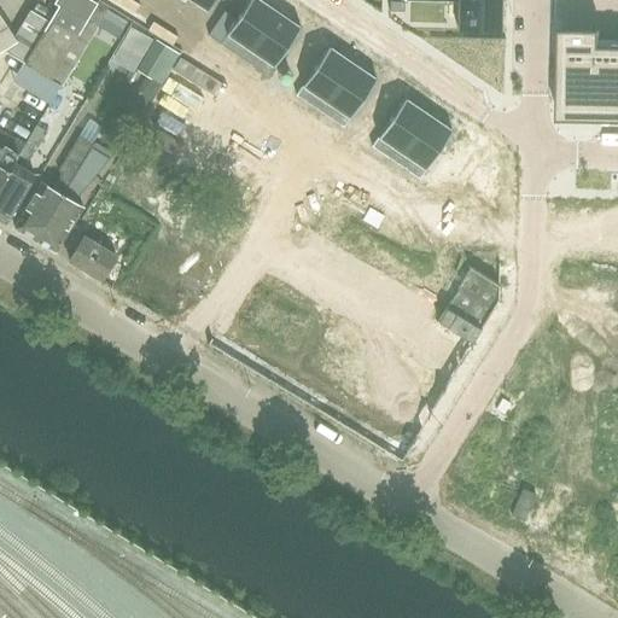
[(31,11),(6,52),(22,62),(59,85),(60,85),(108,9),(93,0),(53,0),(53,1),(59,5),(59,6),(50,22),(31,11)]
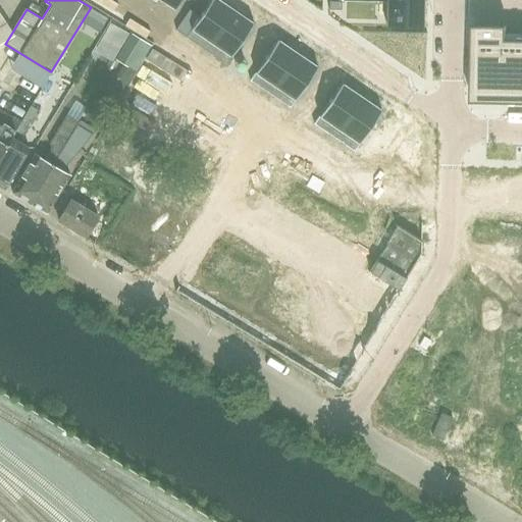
[(118,4),(111,0),(106,0),(103,4),(114,11),(118,4)]
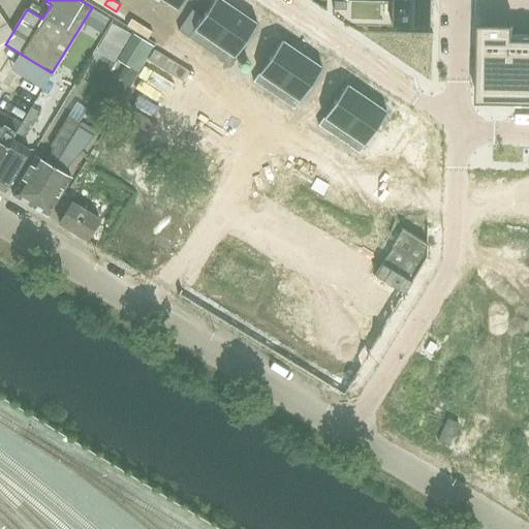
[(157,0),(157,1),(158,2),(158,0),(164,0),(177,8),(178,9),(184,0),(157,0)]
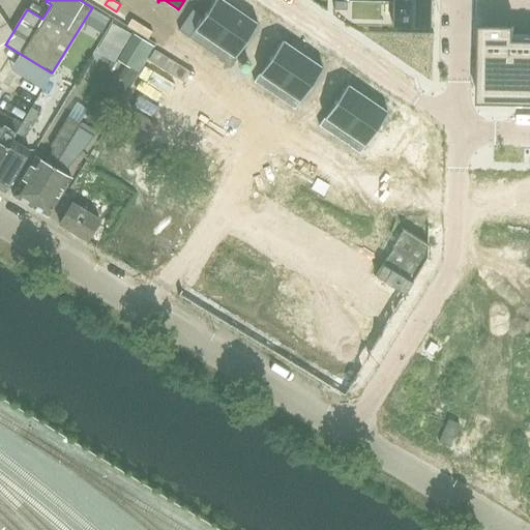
[(209,51),(237,9),(223,0),(213,0),(203,17),(193,9),(178,30),(209,51)]
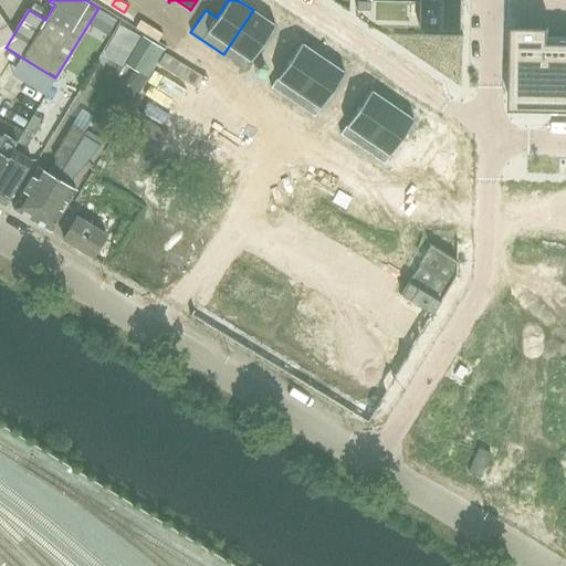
[(357,1),(357,10),(370,10),(370,1),(357,1)]
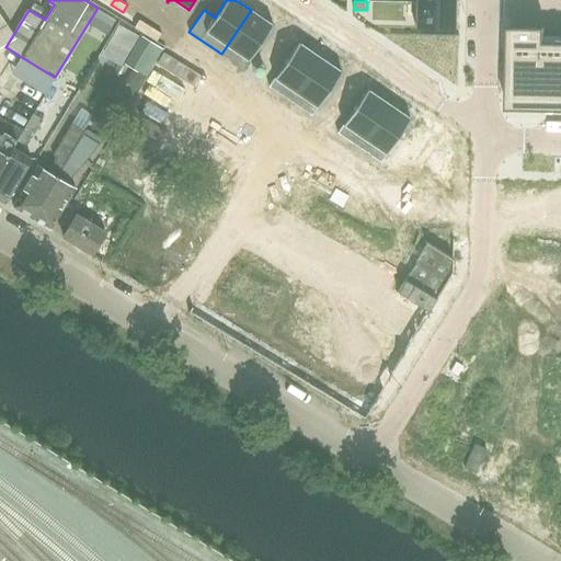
[(416,2),(416,26),(455,27),(455,3),(416,2)]
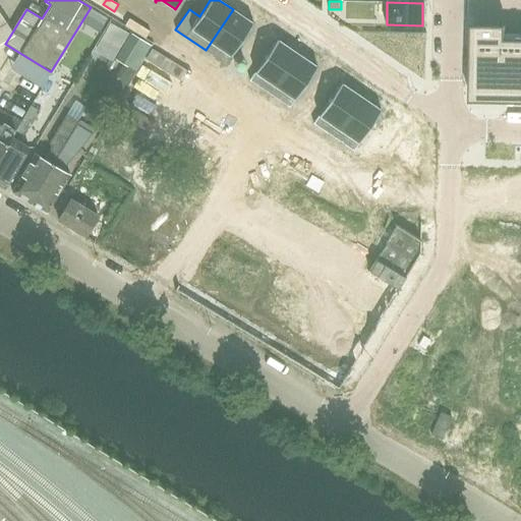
[(233,9),(206,50),(226,64),(253,23),(252,22),(233,9)]
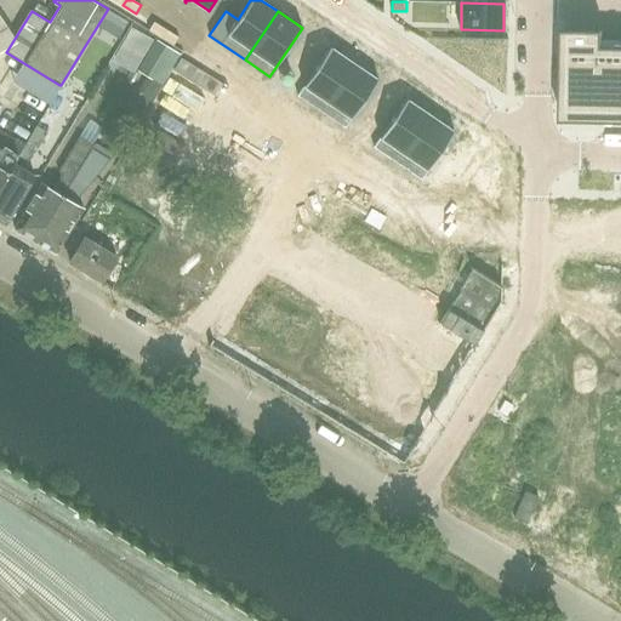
[(149,30),(161,38),(166,29),(154,22),(149,30)]
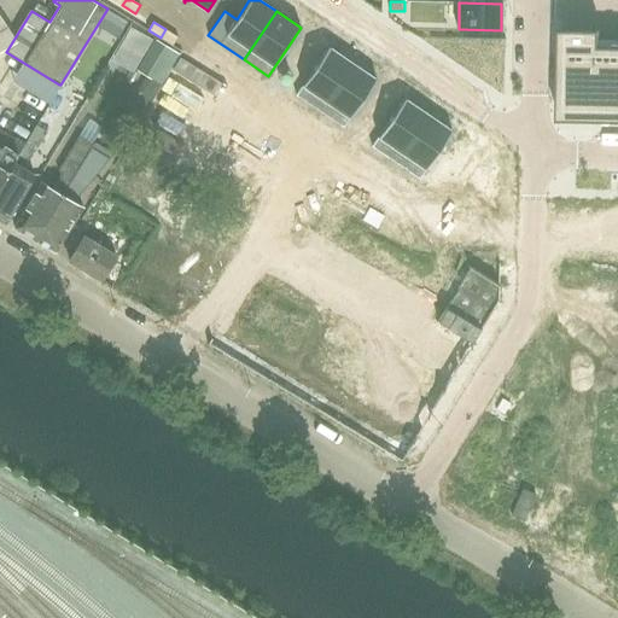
[(561,28),(559,110),(617,110),(617,38),(601,38),(601,29),(561,28)]
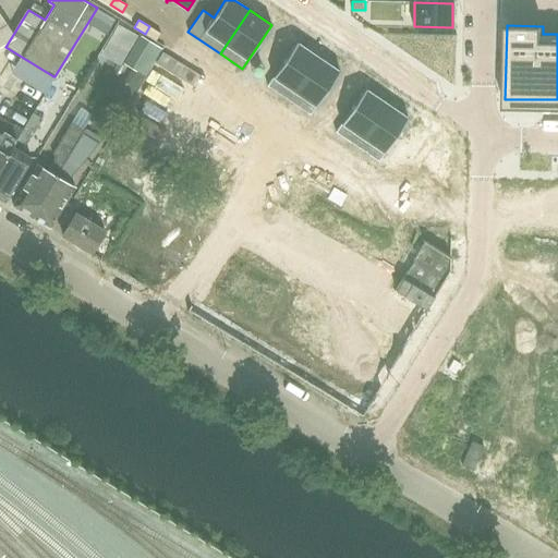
[(156,41),(156,40),(160,34),(149,26),(145,34),(156,41)]
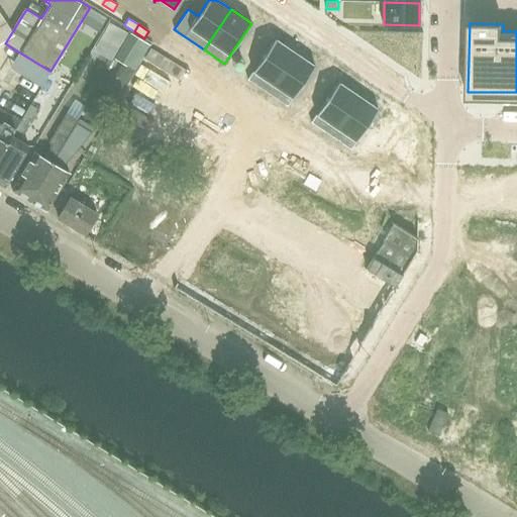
[(151,47),(131,34),(115,61),(128,69),(135,57),(142,61),(151,47)]
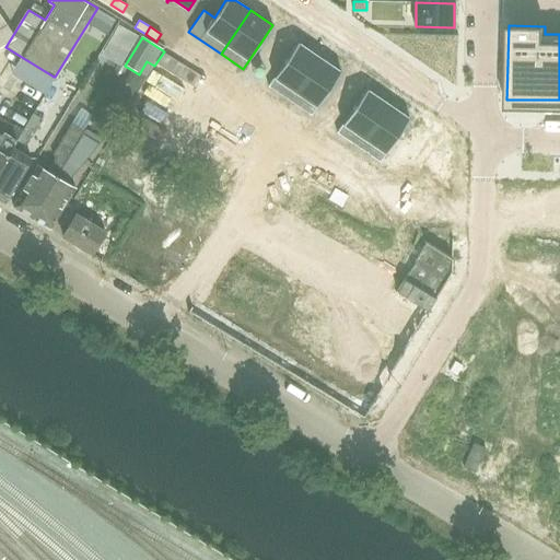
[(269,57),(252,83),(266,92),(269,86),(290,101),(319,57),(299,43),(298,42),(295,46),(282,66),(269,57)]
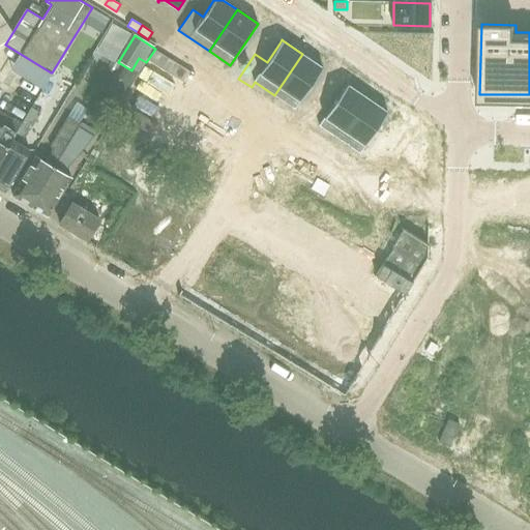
[(302,54),(274,95),(294,109),(290,114),(301,122),(319,96),(308,89),(323,67),(322,66),(322,67),(302,54)]
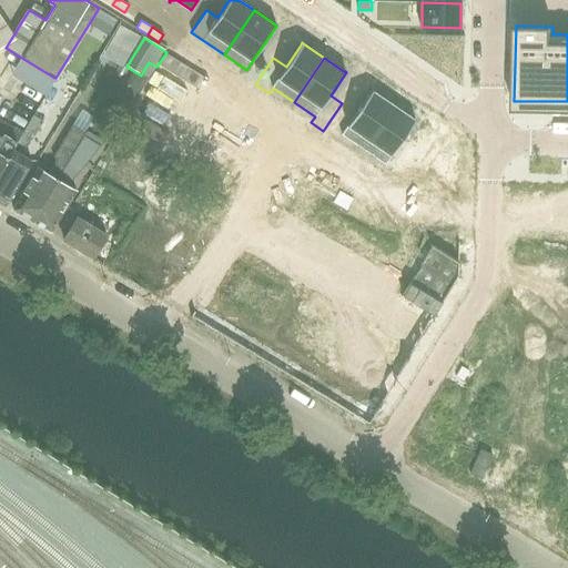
[(176,99),(190,107),(196,95),(183,87),(176,99)]
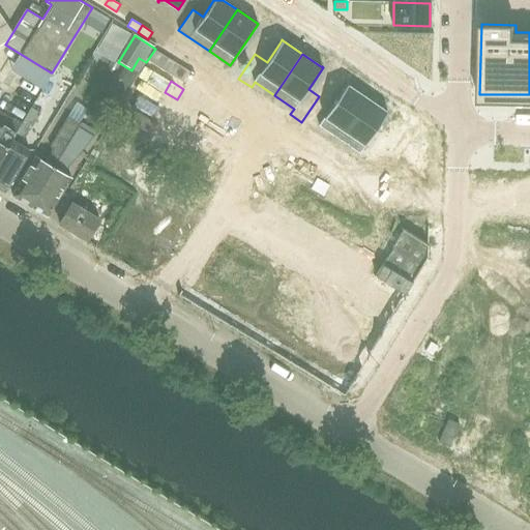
[(322,98),(304,123),(316,131),(320,126),(340,140),(367,98),(348,85),(347,84),(332,106),(322,98)]
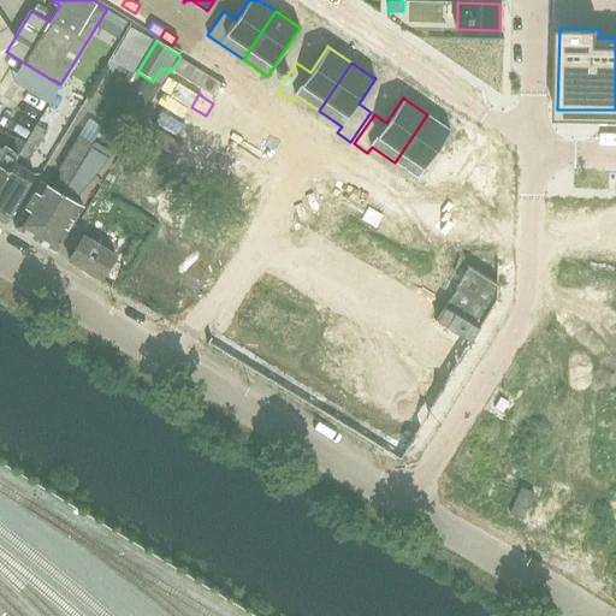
[(213,104),(206,116),(220,124),(227,112),(213,104)]
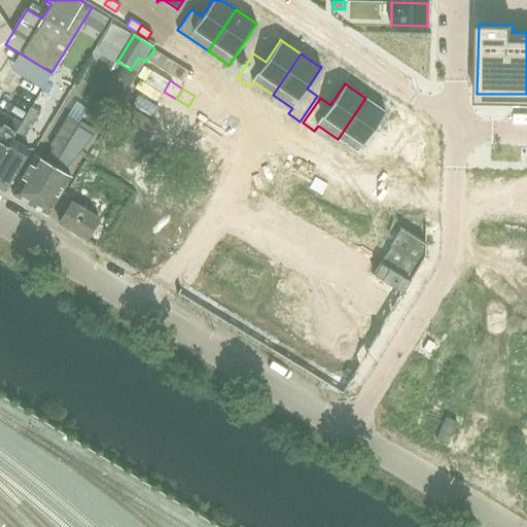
[(365,98),(338,139),(358,152),(367,160),(382,139),(372,132),(386,111),(385,110),(384,111),(365,98)]
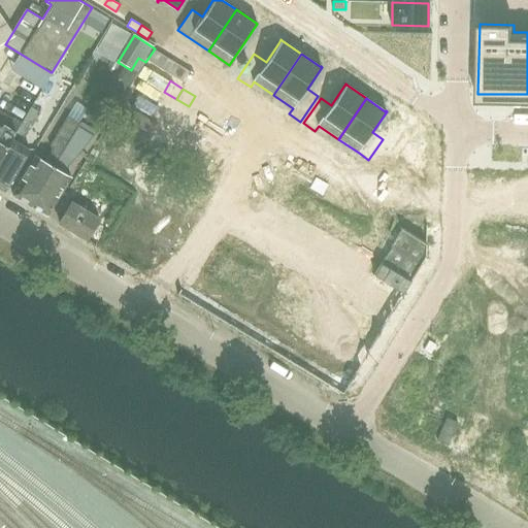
[(11,139),(0,158),(0,186),(5,190),(29,151),(29,150),(19,143),(31,124),(33,125),(40,113),(31,107),(22,123),(21,125),(17,130),(15,132),(11,139)]
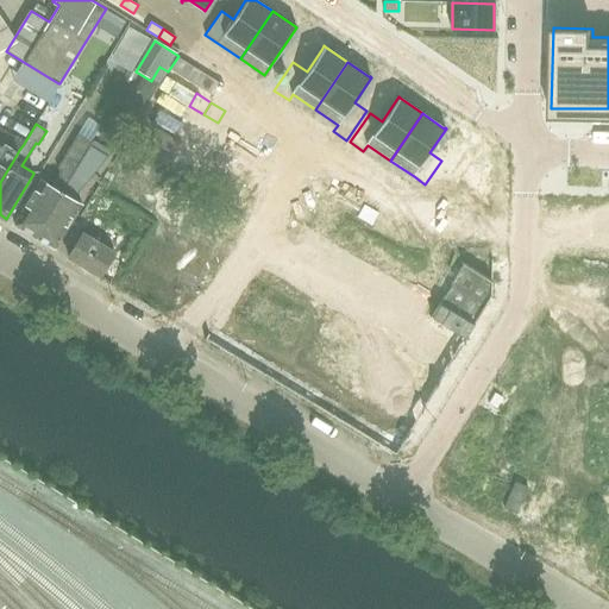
[(41,179),(14,224),(35,236),(71,174),(92,142),(79,135),(60,167),(63,168),(52,186),(41,179)]
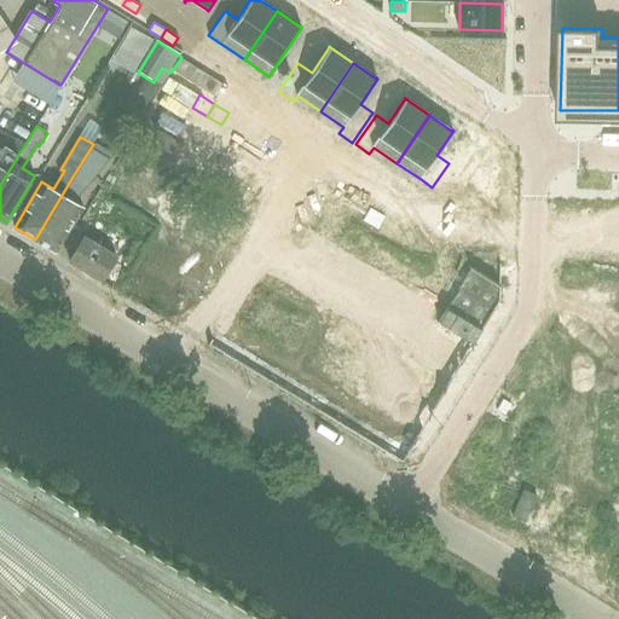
[(16,138),(11,146),(19,152),(24,146),(25,144),(16,138)]
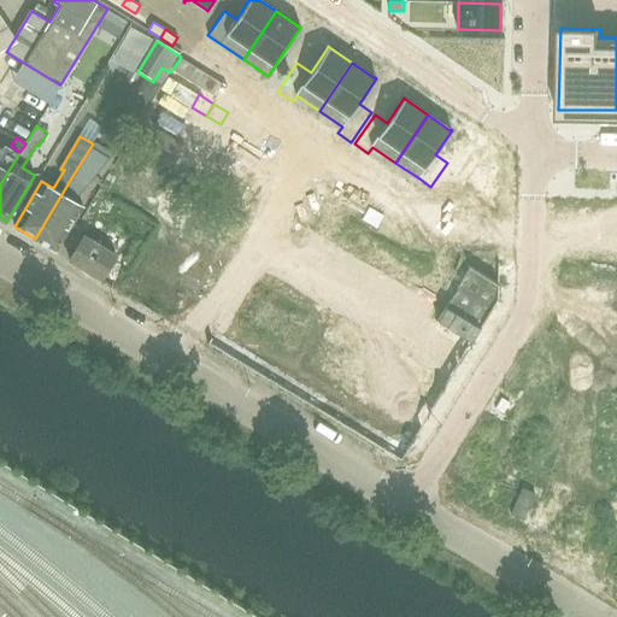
[(285,163),(293,151),(278,142),(270,154),(285,163)]
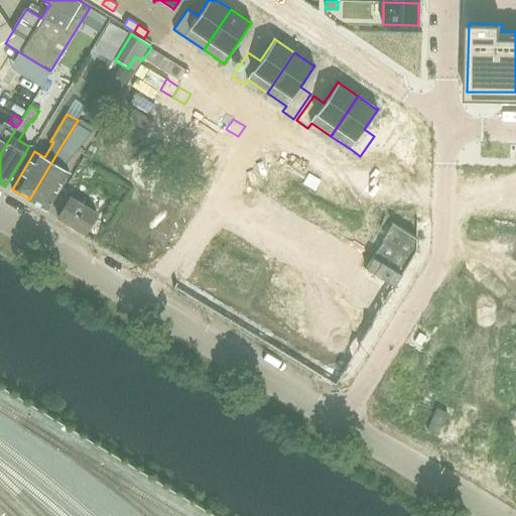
[(60,147),(29,200),(46,210),(65,180),(70,172),(60,167),(93,128),(79,120),(79,121),(74,128),(73,130),(67,140),(63,145),(61,148),(60,147)]
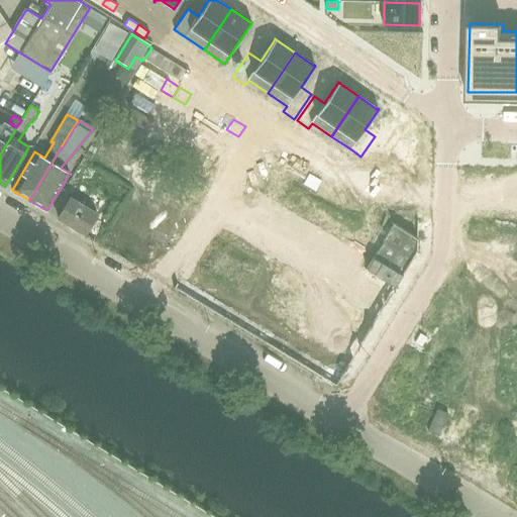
[(245,126),(238,136),(250,144),(257,133),(245,126)]
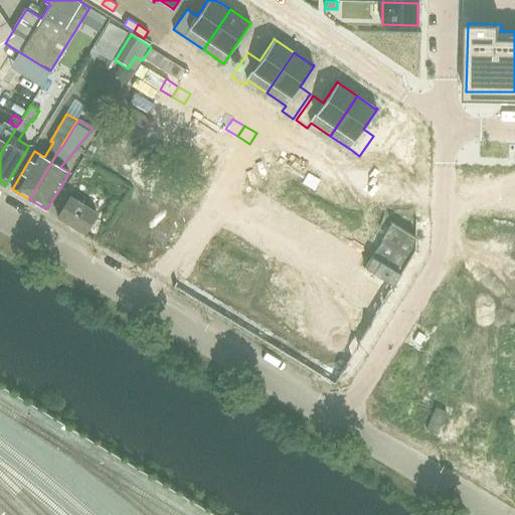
[(390,129),(365,166),(395,186),(404,173),(397,168),(412,145),(390,129)]
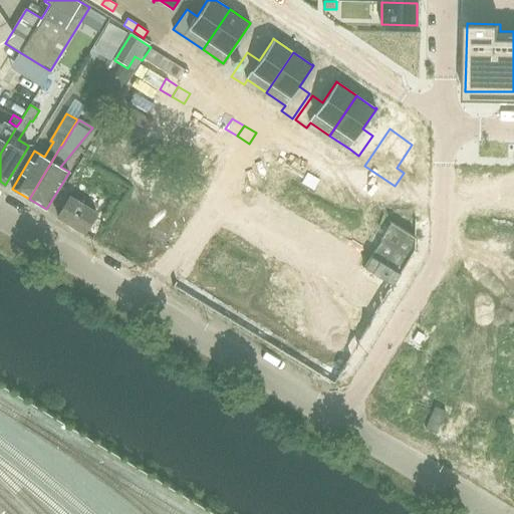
[(0,154),(11,136),(4,131),(0,137),(0,154)]
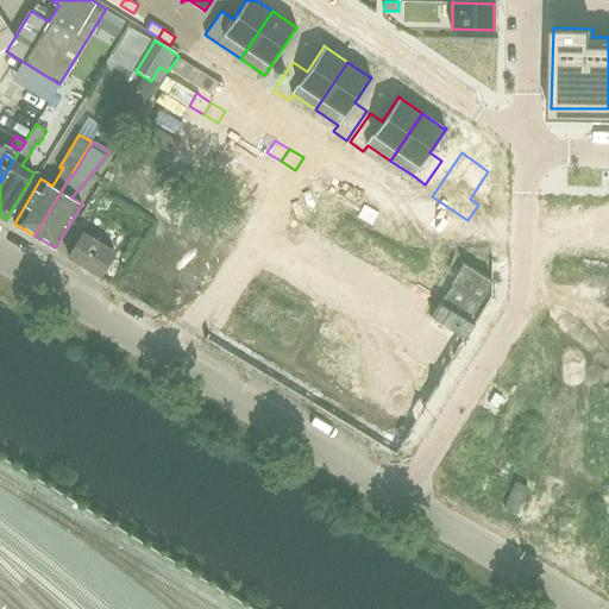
[(351,187),(344,199),(358,207),(365,195),(351,187)]
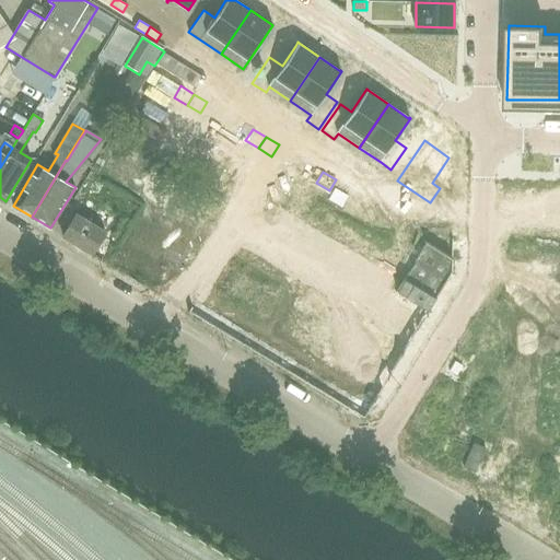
[(271,187),(264,198),(286,211),(292,199),(271,187)]
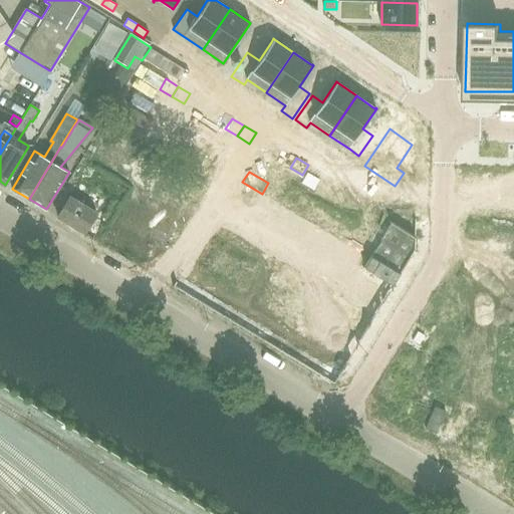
[(350,180),(342,193),(365,207),(373,195),(350,180)]
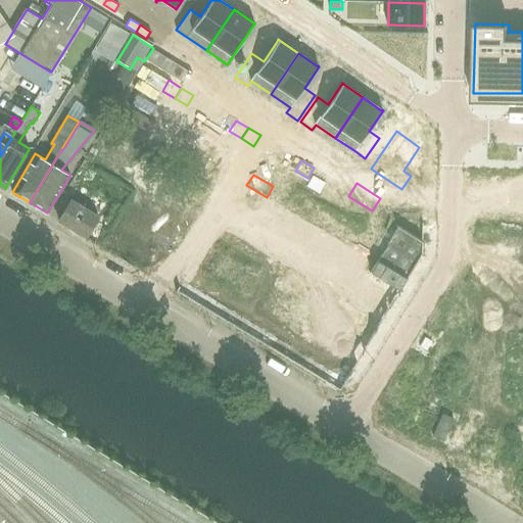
[(88,195),(79,190),(73,200),(72,199),(58,220),(86,236),(98,216),(82,205),(88,195)]
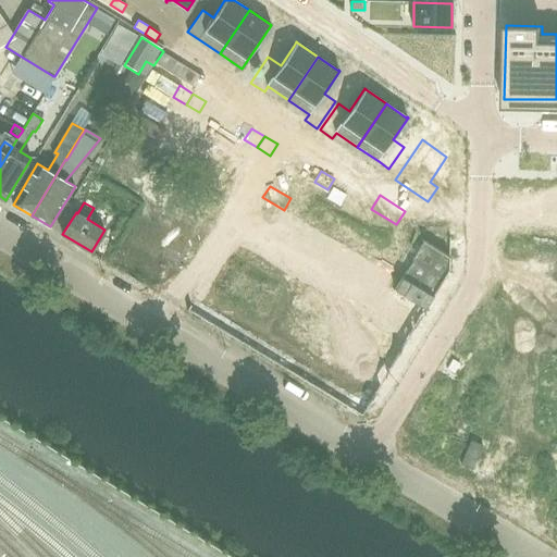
[(323,304),(336,275),(236,229),(197,314),(244,336),(254,313),(292,331),(300,313),(309,318),(317,301),(323,304)]
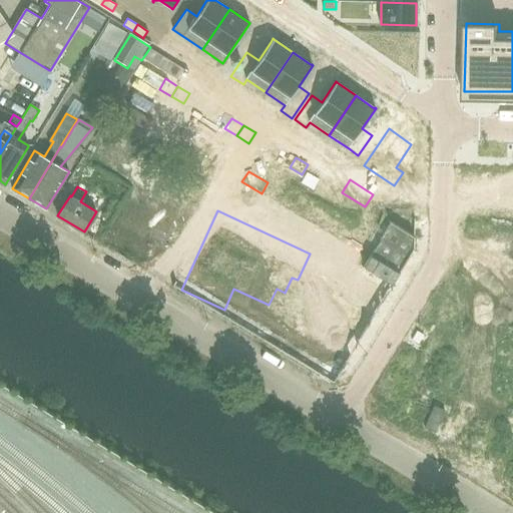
[(353,233),(361,238),(355,247),(399,274),(414,248),(414,236),(376,213),(372,219),(364,214),(353,233)]
